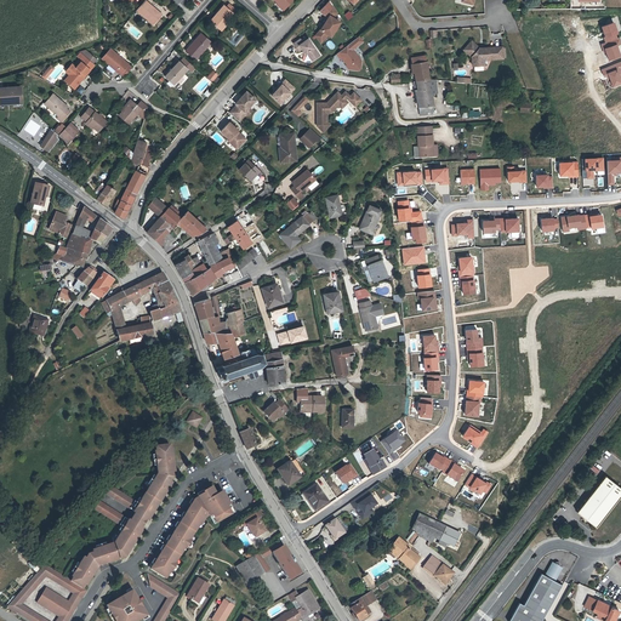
[(161,15),(144,0),(137,10),(153,24),(161,15)]
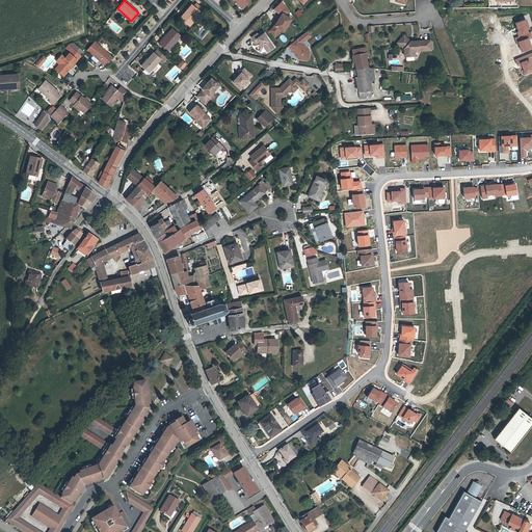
[(180,18),(187,25),(193,18),(198,11),(191,4),(180,18)]
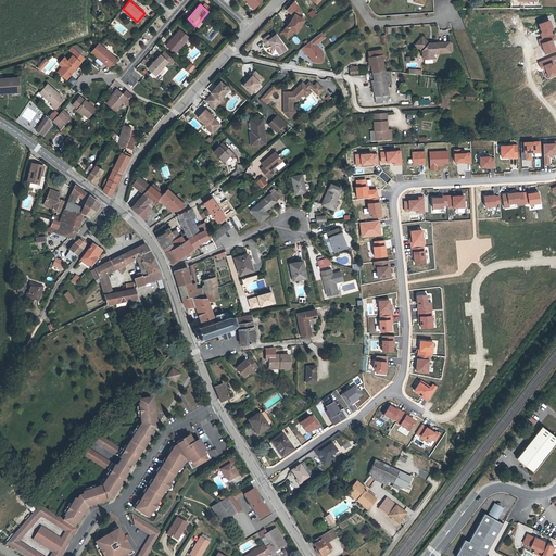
[(297,32),(304,20),(295,14),(288,27),(297,32)]
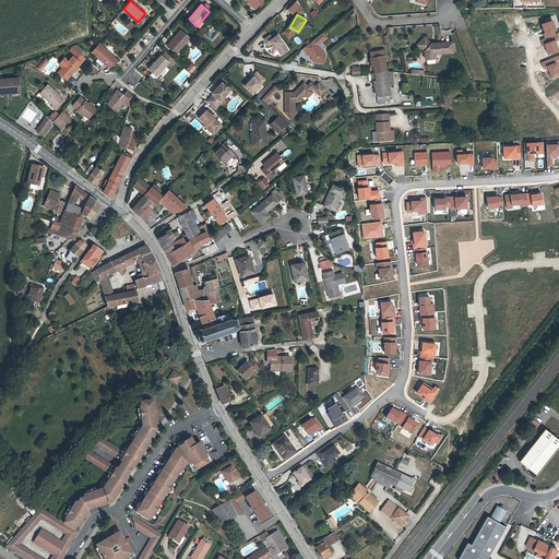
[(180,30),(175,37),(176,38),(170,44),(169,43),(166,46),(176,55),(190,38),(180,30)]
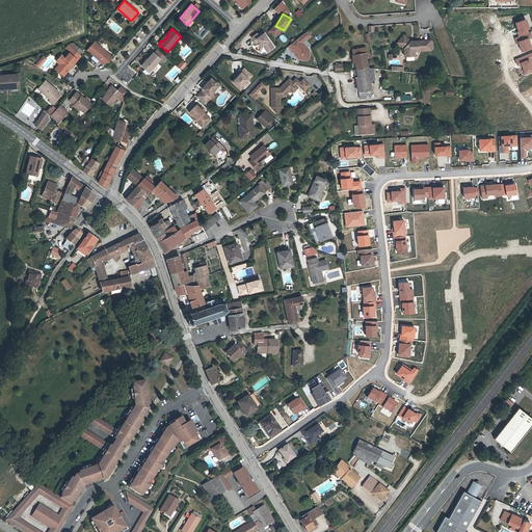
[(263,33),(258,37),(256,34),(250,40),(255,45),(258,43),(261,48),(262,47),(267,52),(273,48),(263,33)]
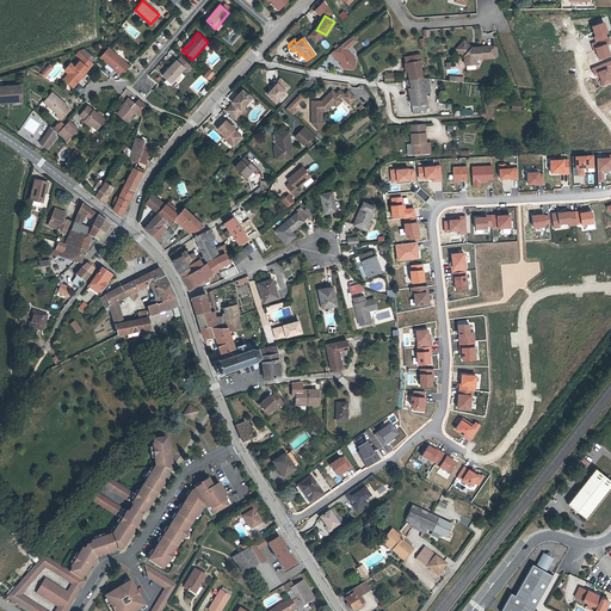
[(464,41),(457,49),(464,56),(466,65),(476,63),(476,59),(495,57),(495,47),(480,47),(480,50),(474,50),(471,49),(473,48),(464,41)]
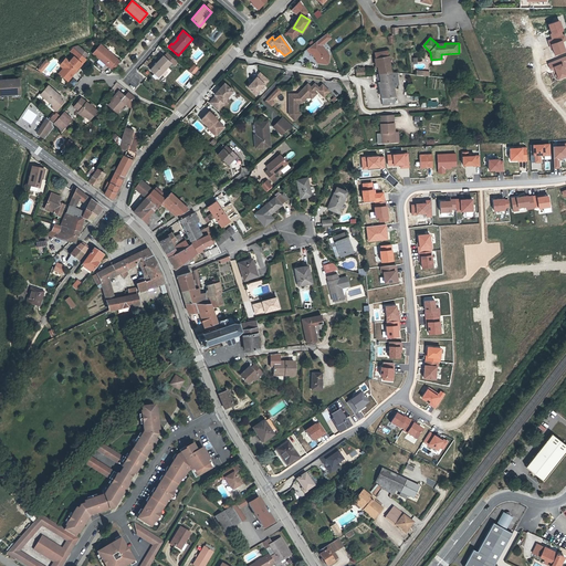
[(312,52),(316,58),(320,62),(326,63),(328,61),(329,54),(318,40),(313,44),(307,49),(311,53),(312,52)]
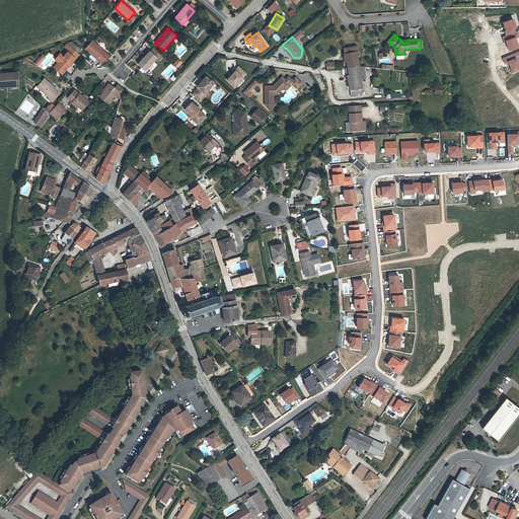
[(92,41),(85,49),(99,62),(100,62),(102,64),(108,57),(106,54),(92,41)]
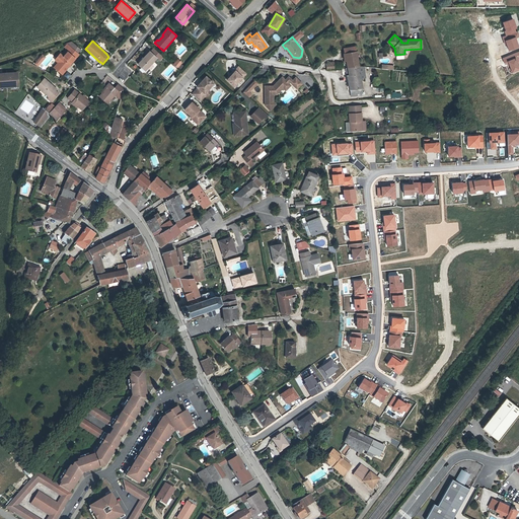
[(78,54),(76,52),(71,48),(69,46),(68,46),(67,44),(64,48),(68,51),(63,57),(60,54),(55,60),(58,63),(54,67),(62,74),(71,63),(78,54)]
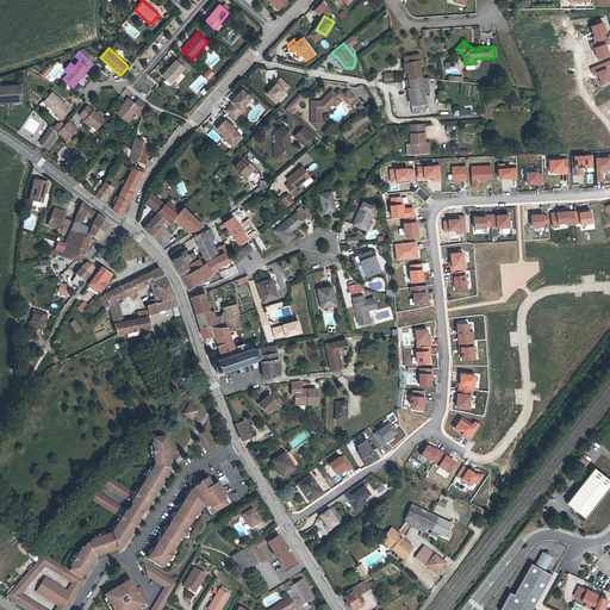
[(86,51),(86,53),(83,56),(89,61),(92,63),(95,60),(86,51)]
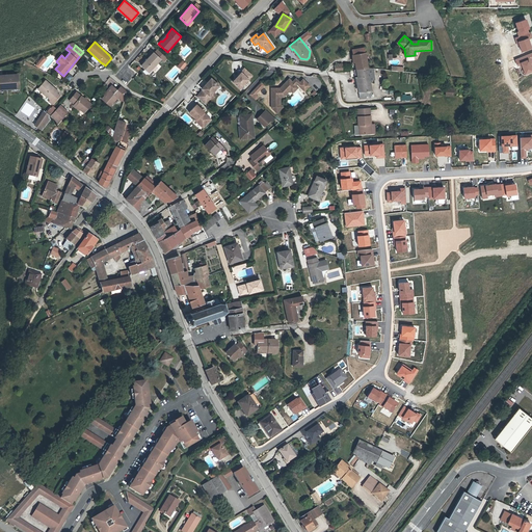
[(356,64),(357,70),(368,68),(365,47),(352,49),(353,55),(352,55),(353,62),(352,62),(353,65),(356,64)]
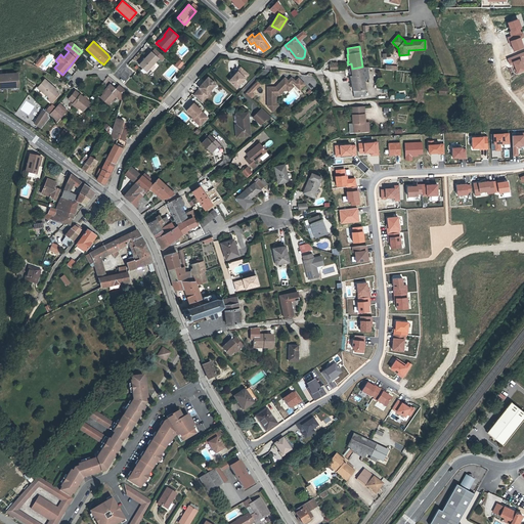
[(138,64),(143,69),(146,71),(149,68),(153,64),(158,58),(160,61),(164,57),(155,49),(151,52),(150,51),(138,64)]
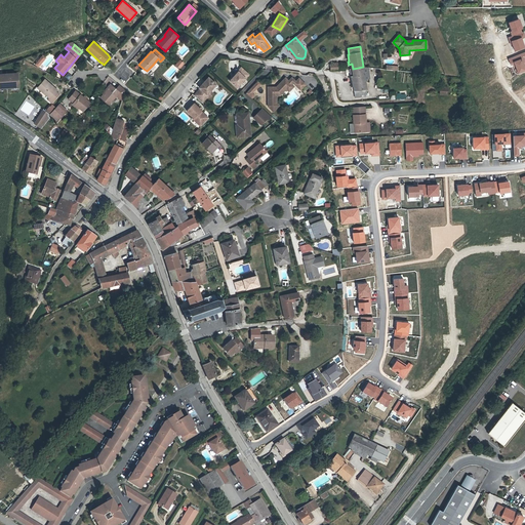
[(238,71),(230,80),(238,87),(249,73),(241,67),(238,71)]
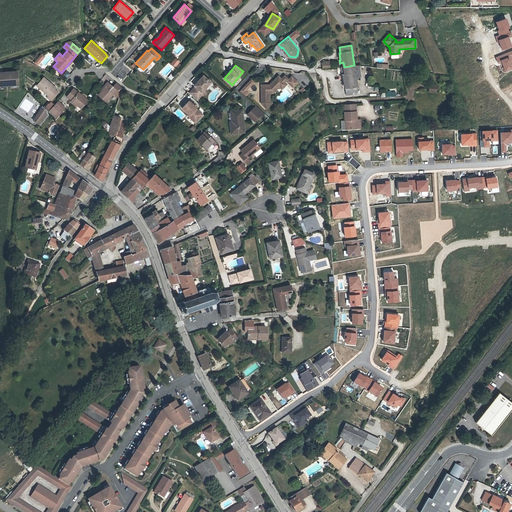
[(342,67),(344,81),(356,79),(355,72),(354,65),(344,67),(342,67)]
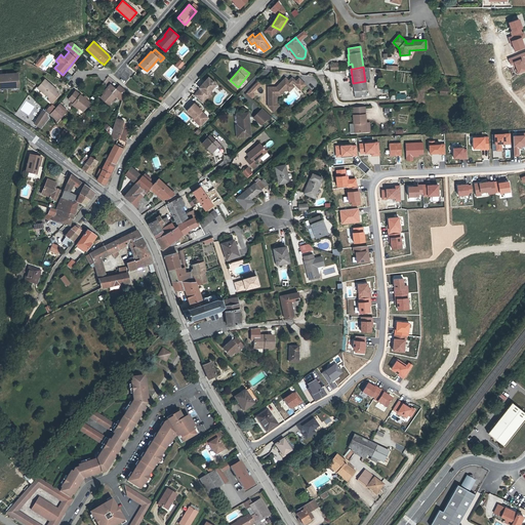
[(0,77),(0,86),(3,86),(3,85),(10,84),(10,85),(12,85),(13,87),(18,87),(16,75),(12,75),(12,76),(10,76),(9,75),(2,76),(2,77),(0,77)]
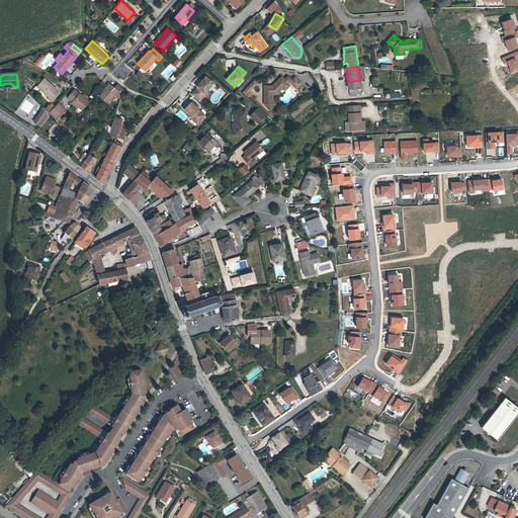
[(274,83),(267,82),(266,86),(265,86),(264,98),(264,101),(267,104),(272,100),(270,98),(271,91),(273,91),(274,91),(274,88),(277,86),(279,89),(286,83),(285,82),(288,80),(289,81),(290,79),(297,87),(303,83),(297,76),(293,79),(290,75),(286,78),(283,75),(280,77),(281,78),(279,80),(278,79),(274,83)]
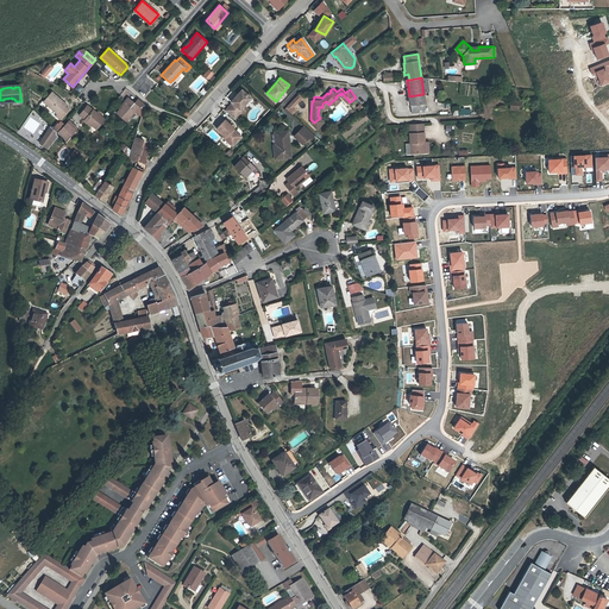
[(225,111),(234,119),(242,111),(240,110),(251,98),(242,89),(231,101),(232,102),(225,111)]
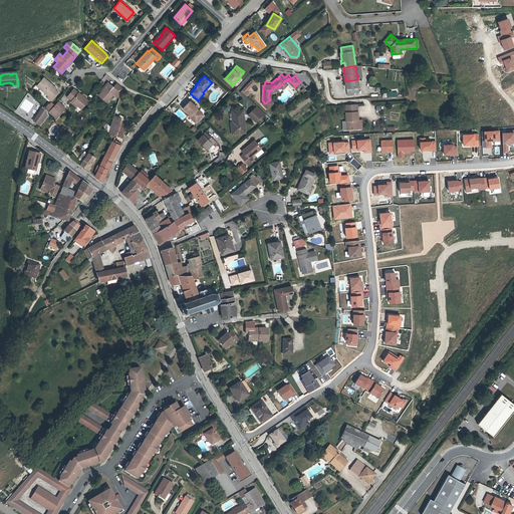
[(43,78),(36,86),(48,96),(47,98),(50,101),(57,92),(54,90),(55,88),(43,78)]
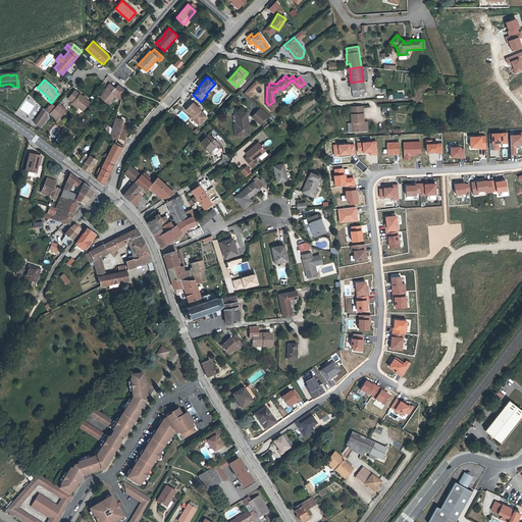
[(365,91),(363,81),(351,83),(352,90),(357,90),(357,92),(365,91)]
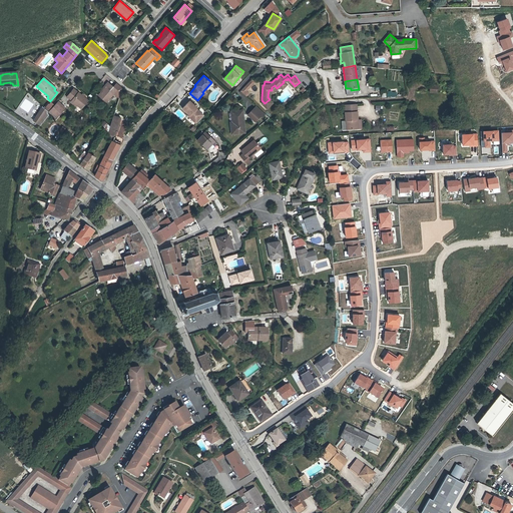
[(99,91),(100,92),(108,83),(107,82),(99,91)]
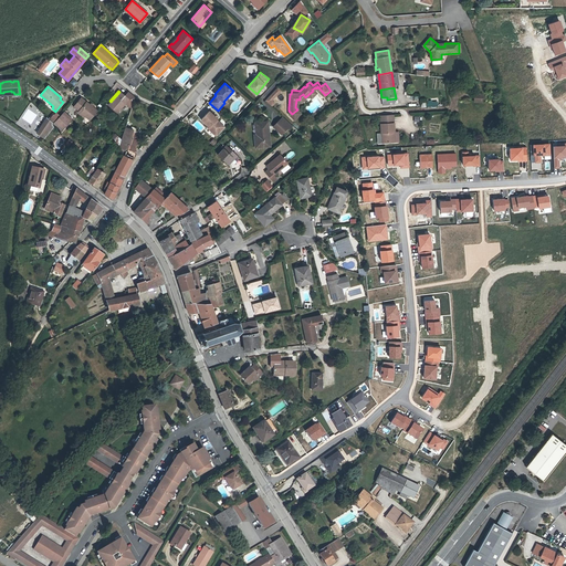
[(279,93),(275,91),(266,101),(272,106),(274,103),(272,101),(279,93)]
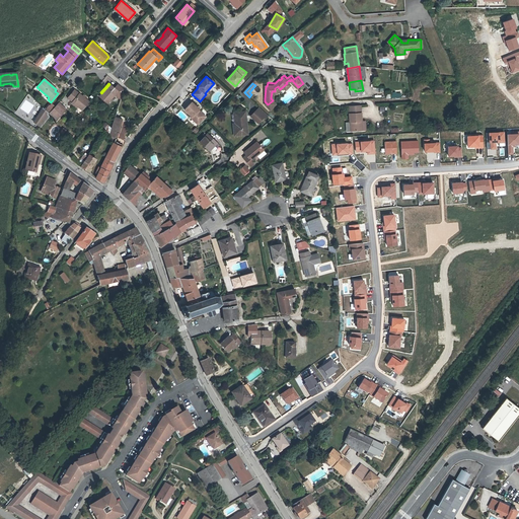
[(115,88),(109,84),(101,93),(99,96),(107,103),(115,95),(120,99),(123,89),(118,84),(115,88)]
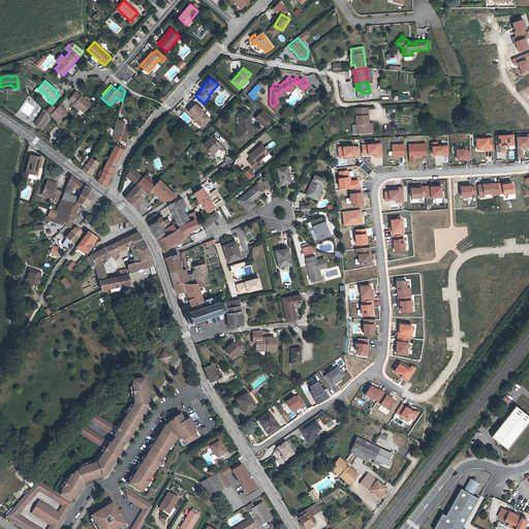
[(90,104),(86,100),(84,98),(75,92),(68,100),(74,105),(80,110),(84,113),(90,104)]
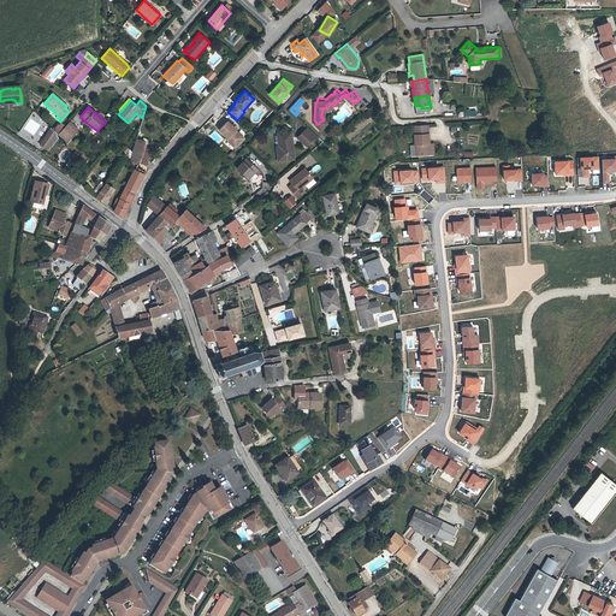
[(463,107),(457,108),(457,117),(463,117),(463,116),(477,116),(475,110),(463,110),(463,107)]
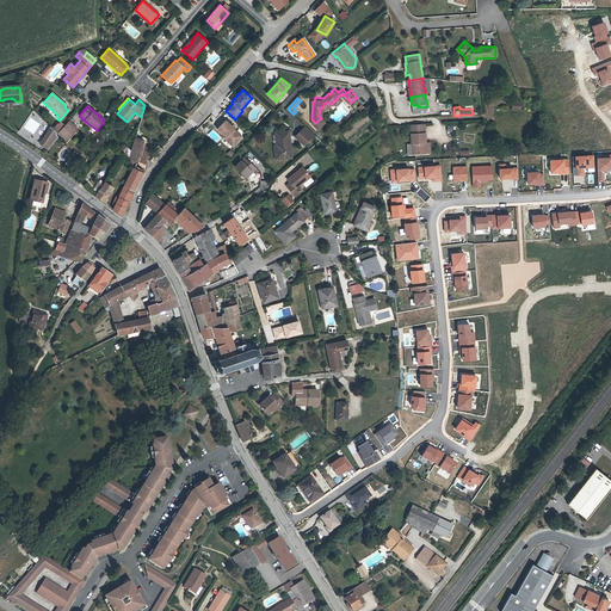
[(321,117),(322,107),(320,107),(319,116),(321,118),(315,123),(318,127),(325,121),(321,117)]
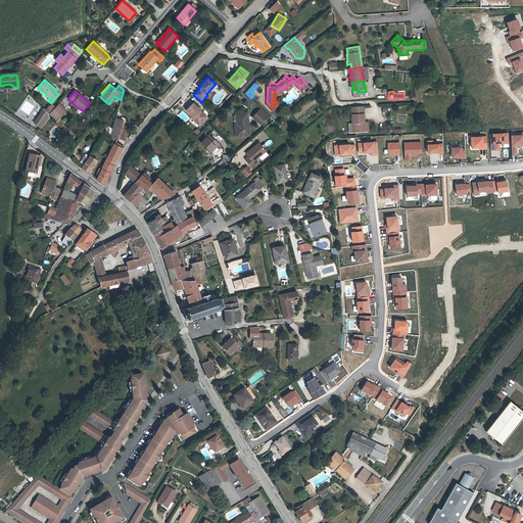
[(59,103),(51,112),(57,120),(66,109),(59,103)]
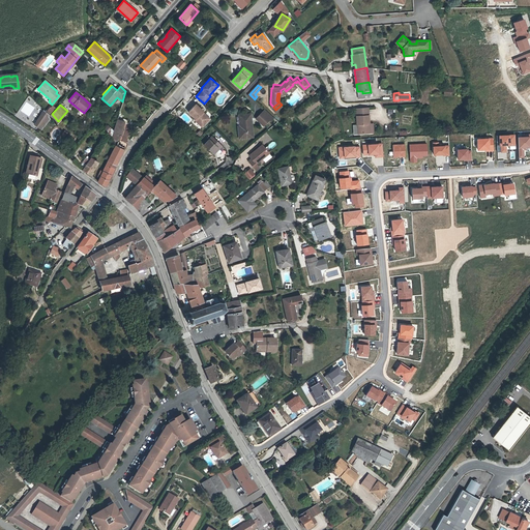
[(196,105),(188,112),(196,119),(195,120),(198,123),(199,122),(203,126),(210,119),(204,114),(202,113),(203,112),(204,112),(196,105)]
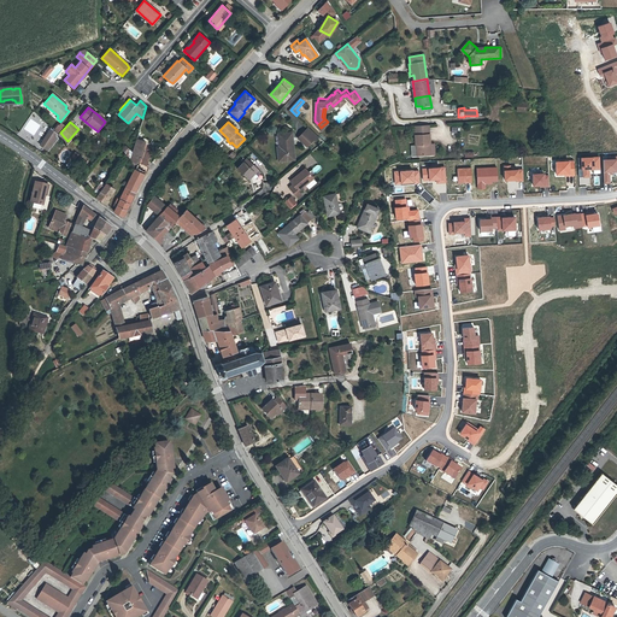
[(416,145),(418,145),(419,156),(432,154),(430,142),(429,124),(415,125),(416,145)]
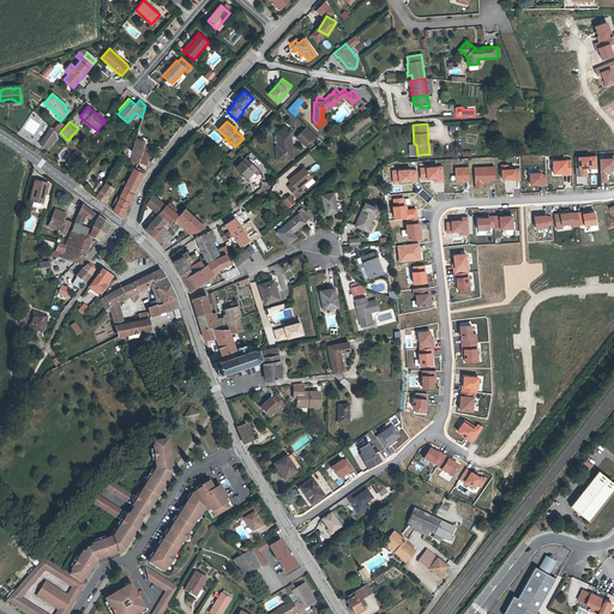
[(48,151),(58,138),(56,136),(56,133),(50,127),(40,144),(48,151)]
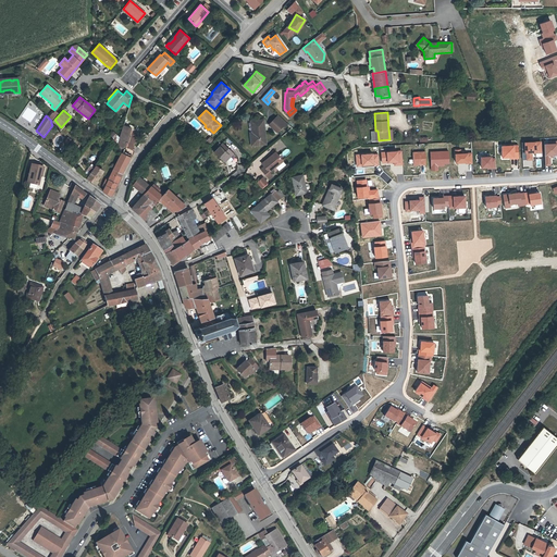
[(277,125),(283,120),(279,115),(270,125),(272,127),(275,124),(277,125)]
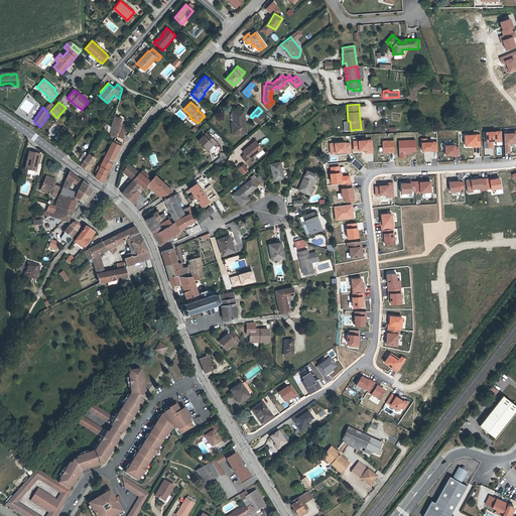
[(232,123),(233,132),(236,131),(237,133),(246,133),(244,111),(235,112),(236,123),(234,123),(232,123)]
